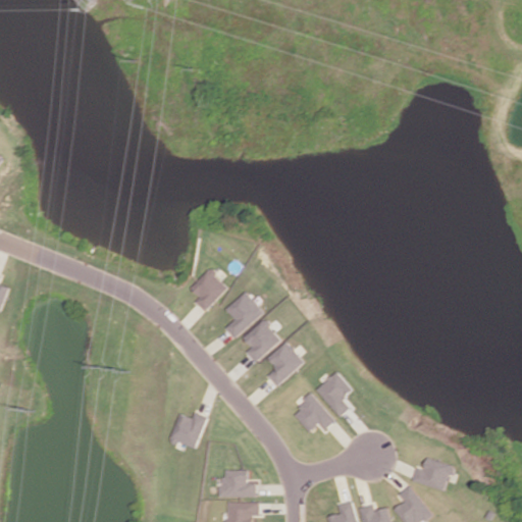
[(194,288),(202,296),(197,301),(208,311),(231,285),(212,267),(194,288)]
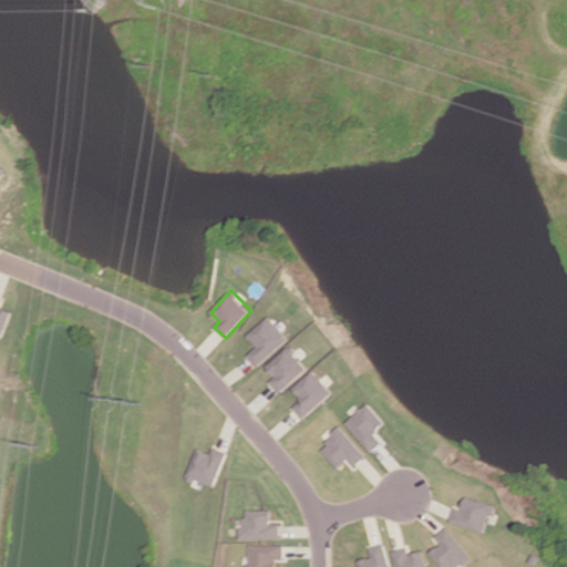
[(12,310),(0,307),(3,298),(0,297),(0,337),(4,338),(12,310)]
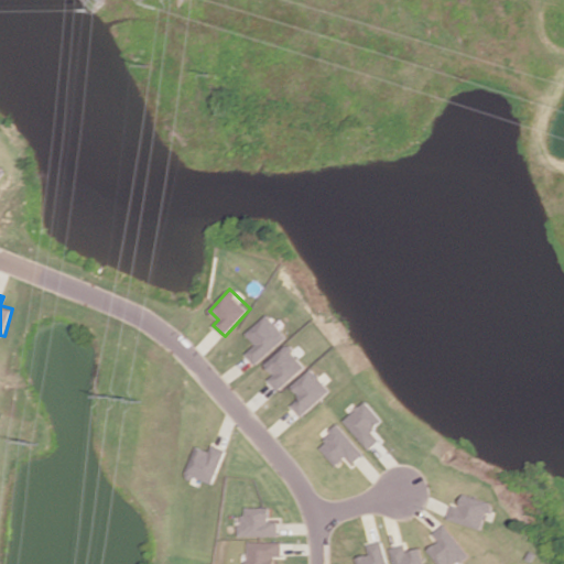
[(247,332),(256,345),(247,353),(255,364),(288,338),(270,314),(247,332)]
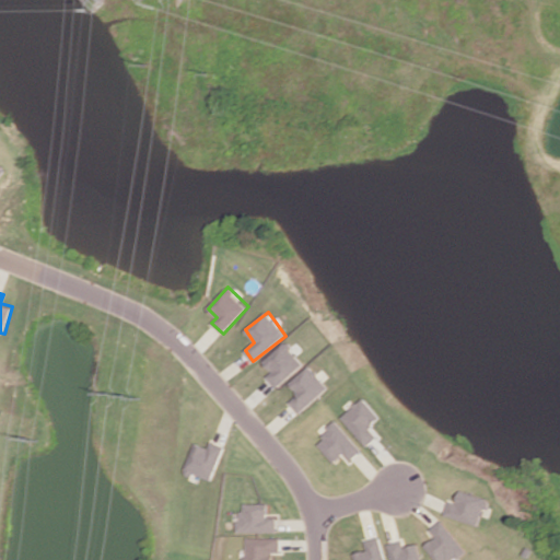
[(276,386),(304,365),(288,342),(264,360),(272,372),(267,375),(276,386)]
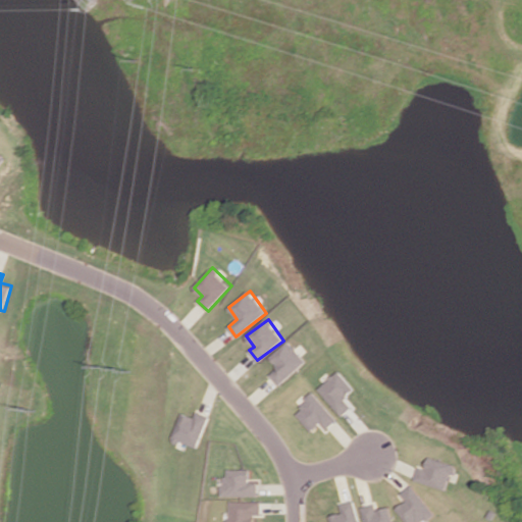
[(270,357),(278,365),(269,374),(279,385),(307,361),(289,341),(270,357)]
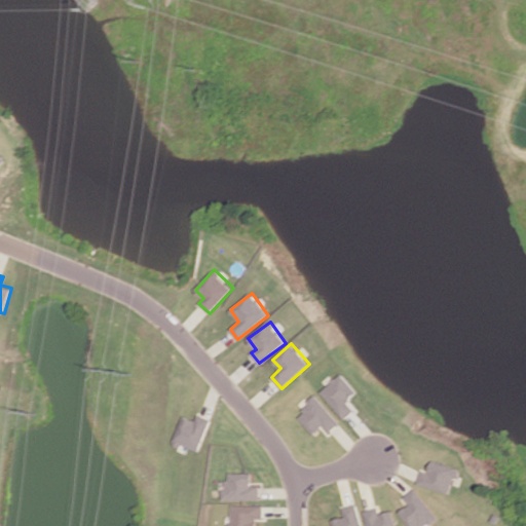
[(359,391),(341,373),(321,391),(346,419),(357,409),(348,401),(359,391)]
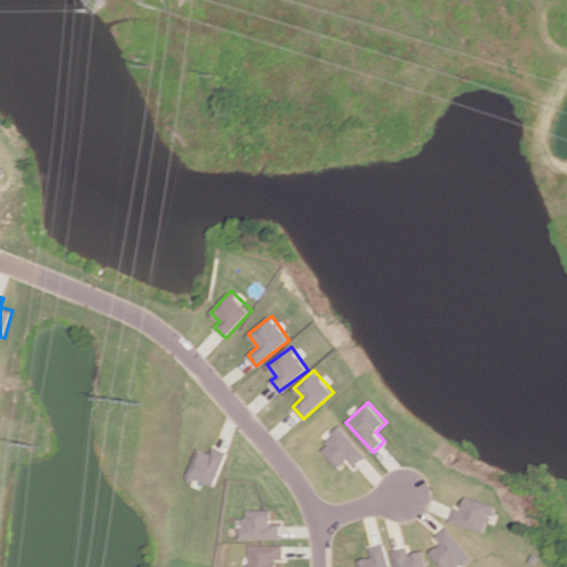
[(350,459),(356,465),(367,457),(344,428),(320,444),(337,468),(350,459)]
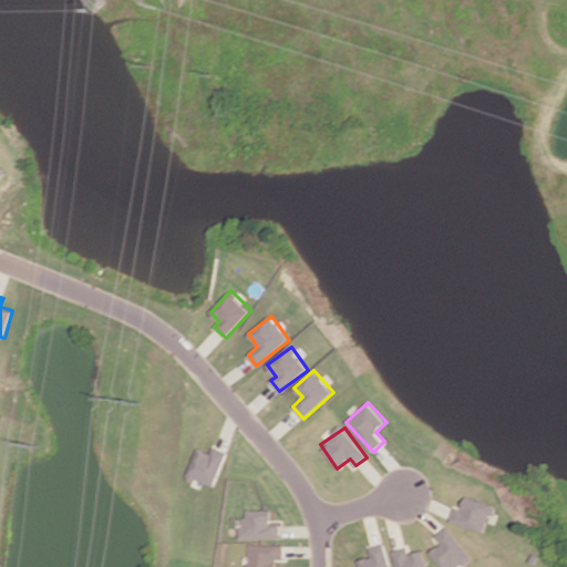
[(210,453),(196,449),(188,478),(217,486),(227,451),(213,446),(210,453)]
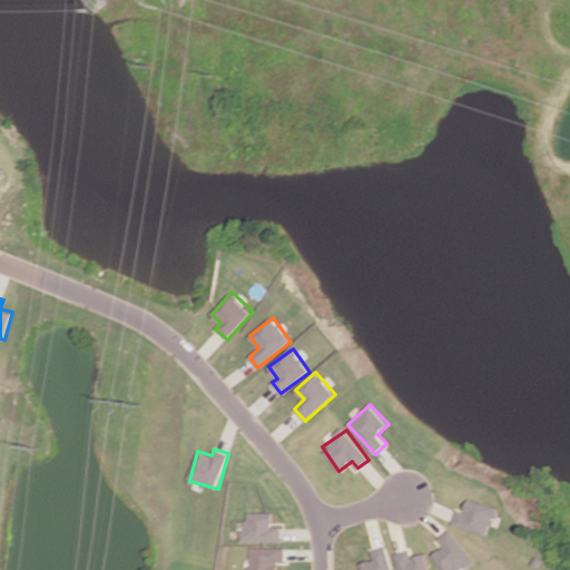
[(498,508),(470,498),(465,511),(458,509),(453,523),(489,536),(498,508)]
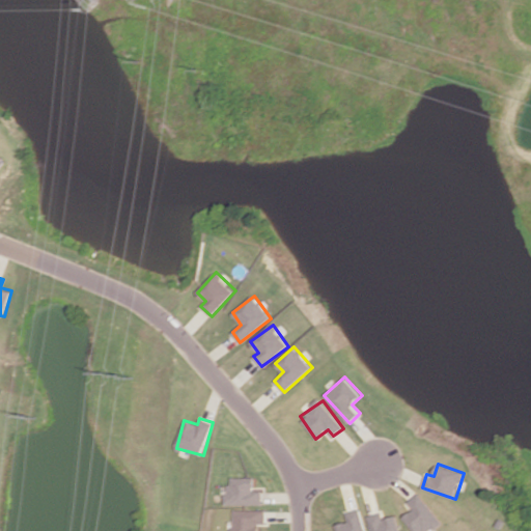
[(227,504),(263,504),(263,491),(254,490),(254,477),(228,477),(227,504)]
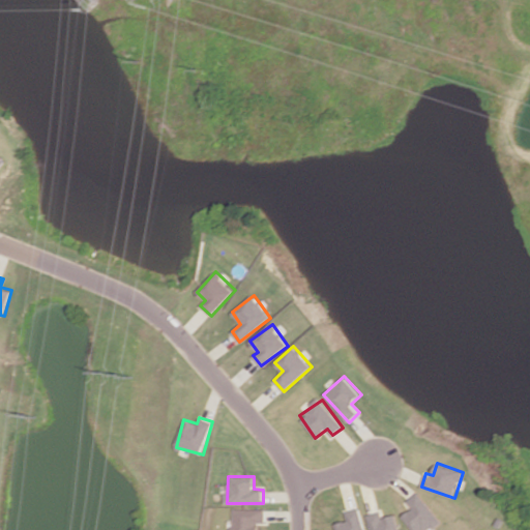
[(413,507),(403,517),(414,529),(428,529),(441,520),(419,492),(408,501),(413,507)]
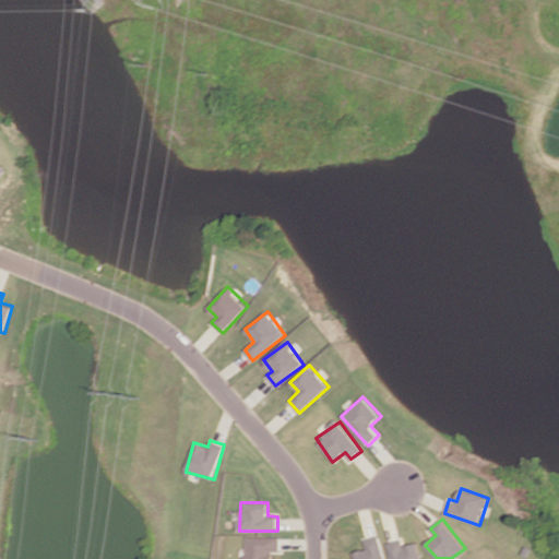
[(355,558),(387,558),(380,535),(365,539),(368,548),(354,551),(355,558)]
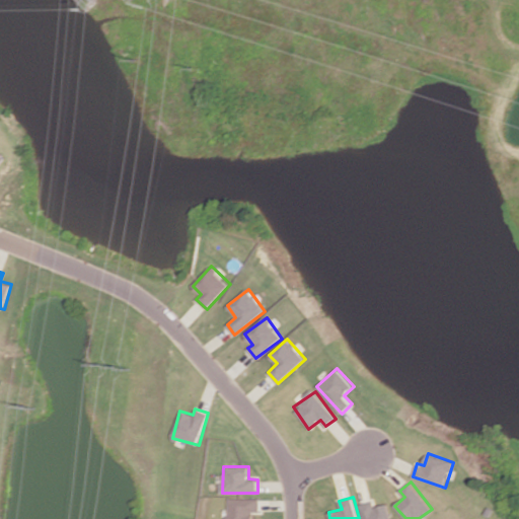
[(252,518),(253,511),(261,511),(261,499),(227,498),(227,518),(252,518)]
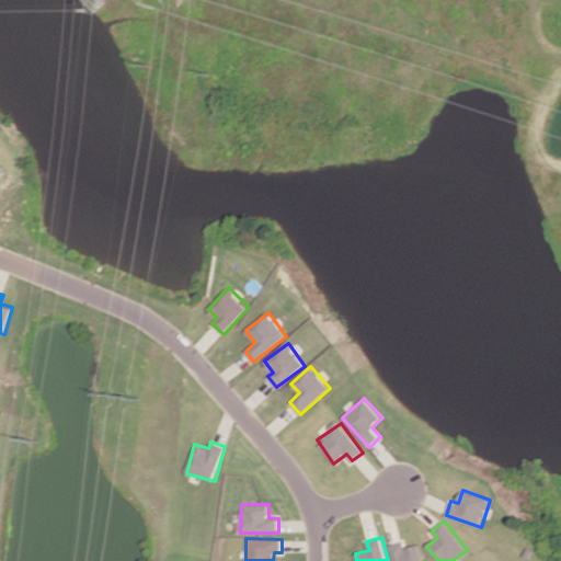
[(423,560),(419,545),(405,548),(403,540),(389,545),(393,560),(423,560)]
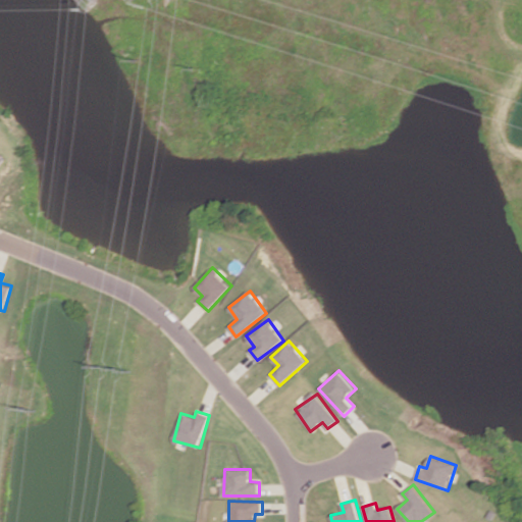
All buildings are outlined.
